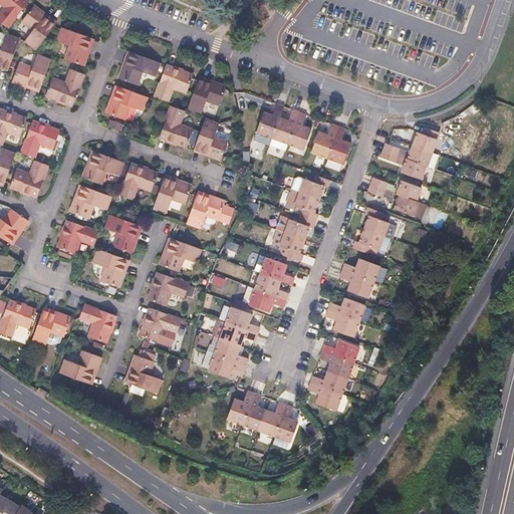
[(0,0),(0,2),(6,7),(0,15),(0,20),(8,27),(28,3),(30,1),(28,0),(0,0)]
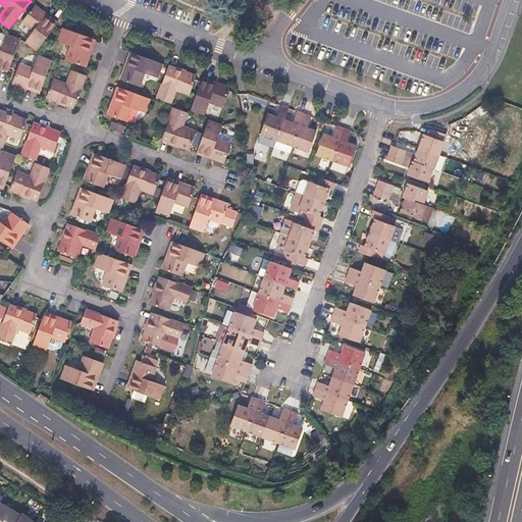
[(34,7),(22,21),(35,31),(27,41),(38,51),(56,25),(58,23),(36,5),(34,7)]
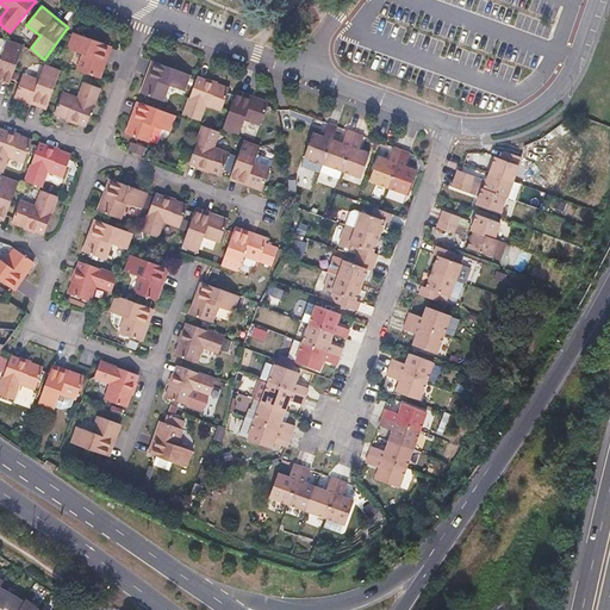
[(74,35),(69,49),(85,54),(79,69),(98,78),(100,78),(111,45),(75,32),(74,35)]
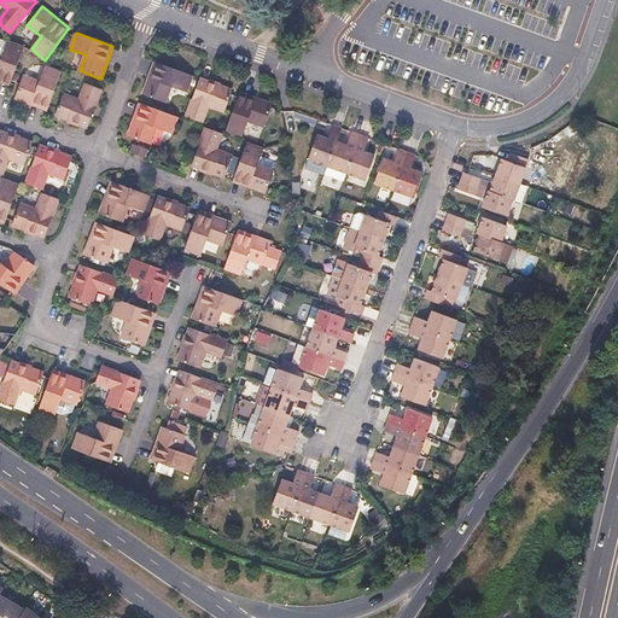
[(0,54),(0,80),(11,83),(12,80),(25,46),(9,40),(4,56),(0,54)]
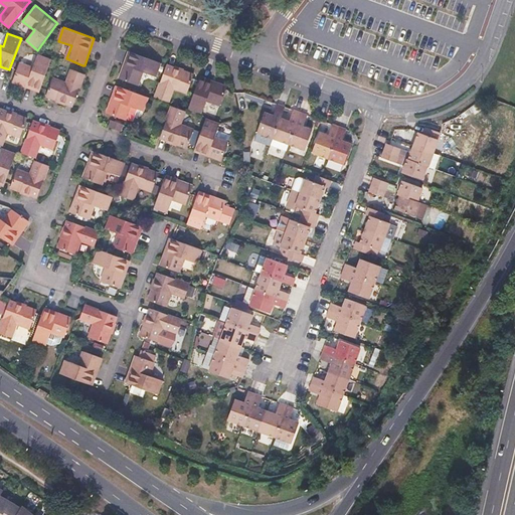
[(162,62),(131,51),(121,78),(124,79),(139,86),(144,71),(157,76),(161,64),(162,62)]
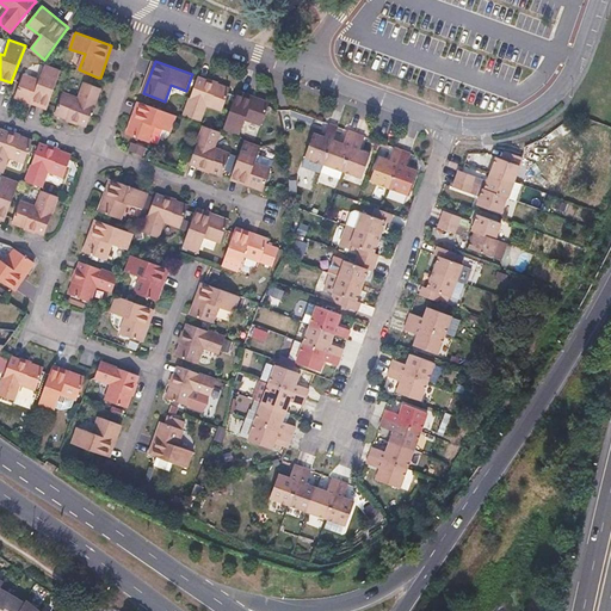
[(24,75),(22,82),(17,96),(48,109),(50,103),(62,71),(45,63),(41,80),(24,75)]
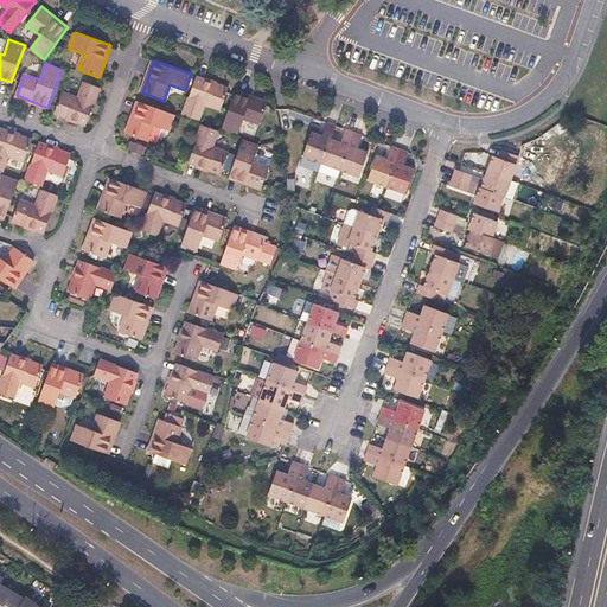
[(198,76),(197,78),(184,114),(200,120),(205,104),(222,110),(228,91),(229,88),(198,76)]
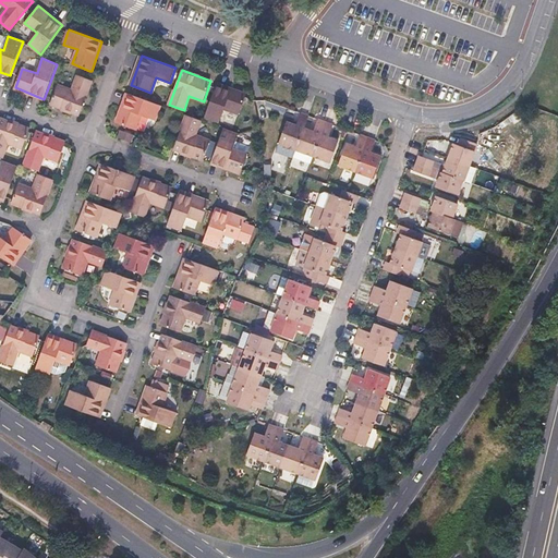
[(58,85),(53,97),(51,105),(80,114),(93,80),(86,77),(79,75),(73,91),(58,85)]
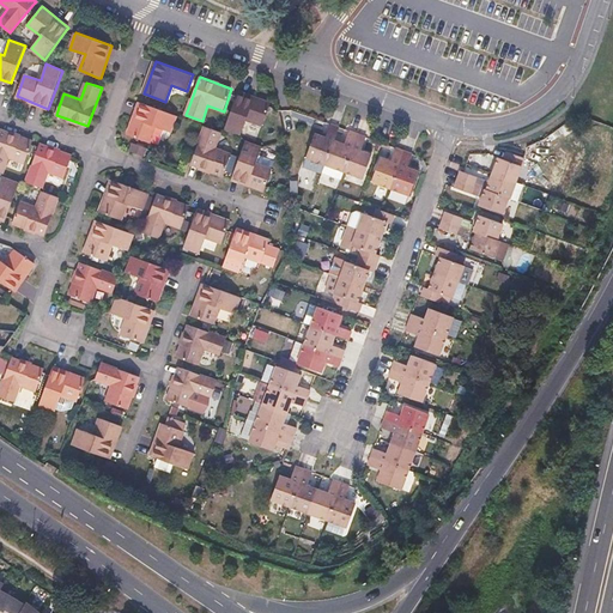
[(240,91),(238,96),(225,129),(242,135),(248,120),(263,125),(271,105),(271,103),(240,91)]
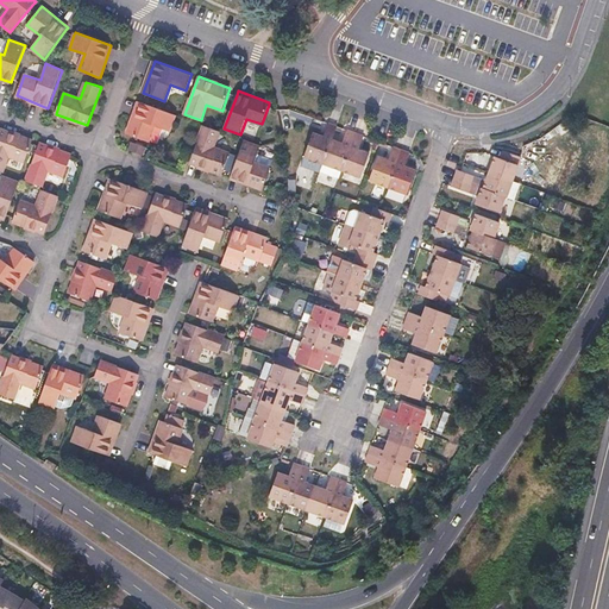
[(143,102),(139,101),(127,133),(135,136),(150,142),(155,125),(171,131),(177,114),(143,102)]
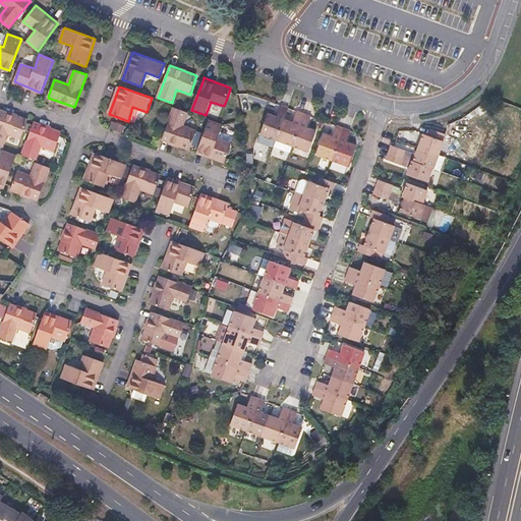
[(275,117),(267,114),(258,134),(275,140),(282,120),(287,109),(279,106),(275,117)]
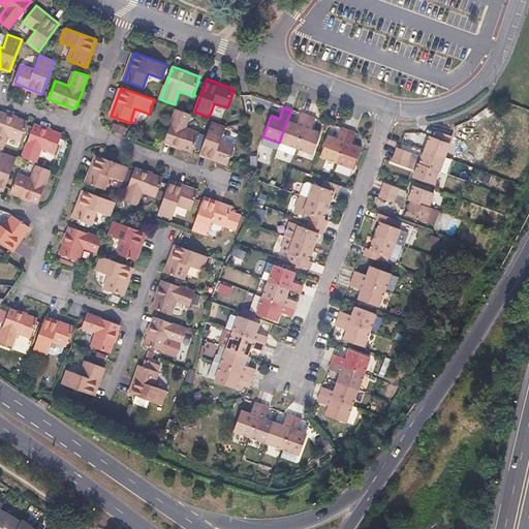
[(178,109),(167,136),(165,142),(193,152),(195,148),(200,132),(187,127),(191,113),(178,109)]
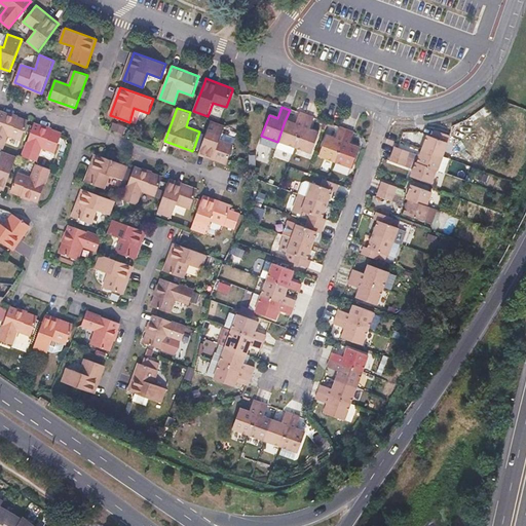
[(1,111),(0,114),(0,113),(0,147),(3,149),(8,135),(22,140),(28,124),(29,121),(1,111)]
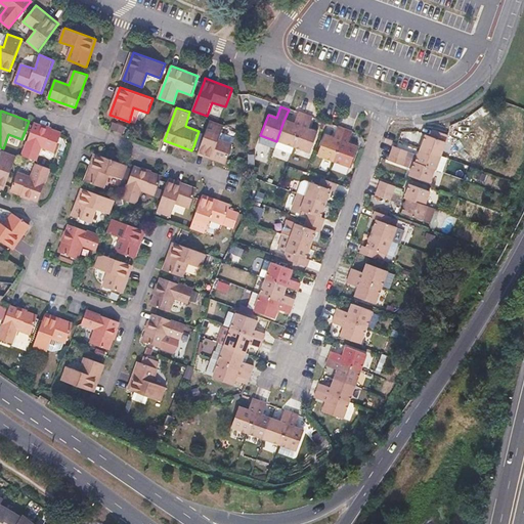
[(293,124),(284,121),(276,141),(293,146),(304,116),(297,113),(293,124)]
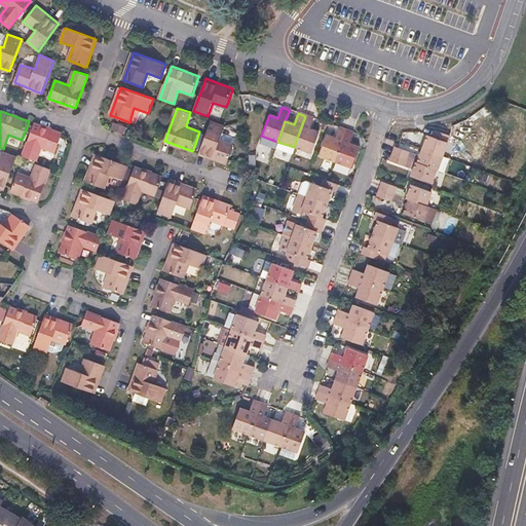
[(312,118),(305,116),(294,147),(310,153),(317,133),(308,129),(312,118)]
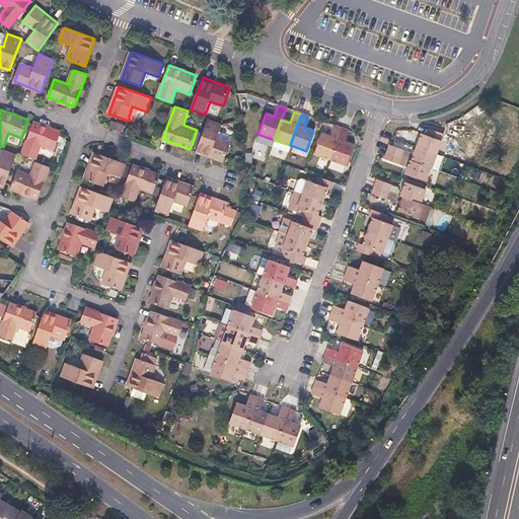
[(222,124),(209,119),(198,147),(197,151),(224,161),(226,157),(231,143),(217,138),(222,124)]
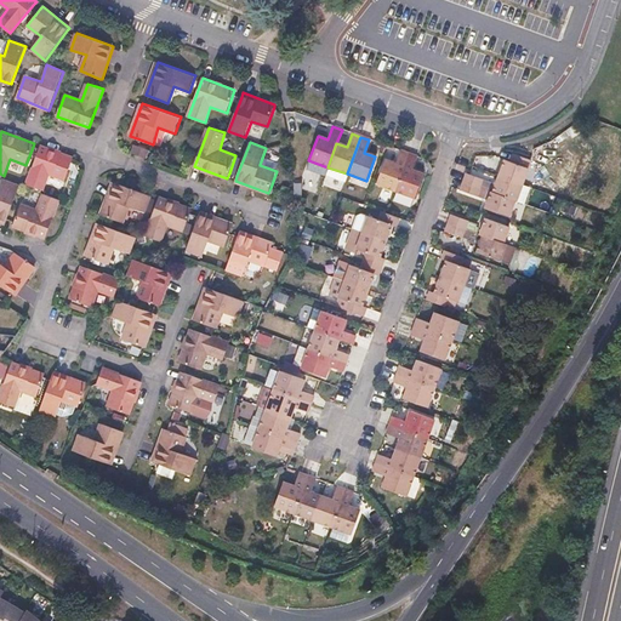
[(151,149),(135,144),(132,153),(147,159),(151,149)]
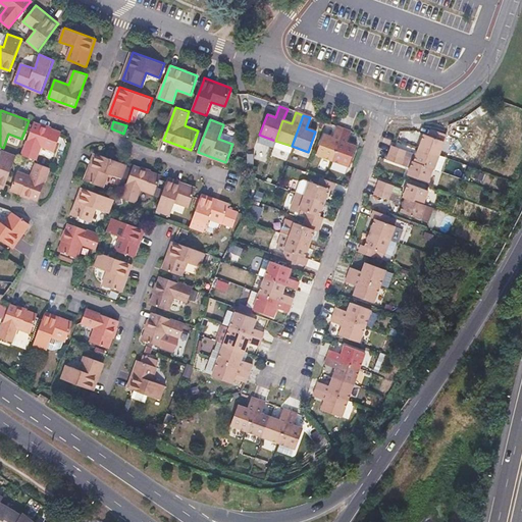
[(35,122),(34,125),(22,155),(37,160),(42,146),(56,151),(61,136),(61,134),(35,122)]
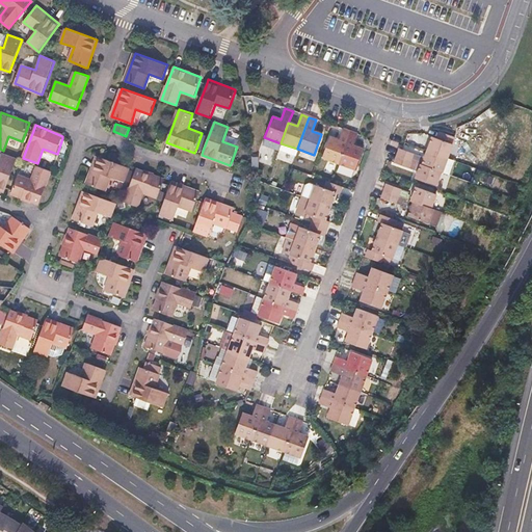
[(338,140),(328,137),(321,158),(338,163),(350,132),(342,129),(338,140)]
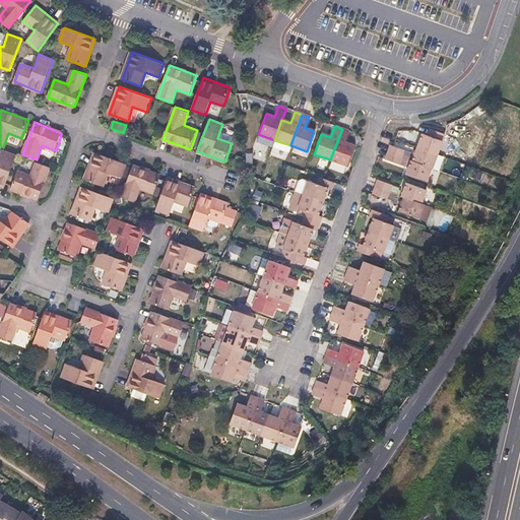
[(349,131),(342,129),(330,159),(347,166),(354,146),(345,143),(349,131)]
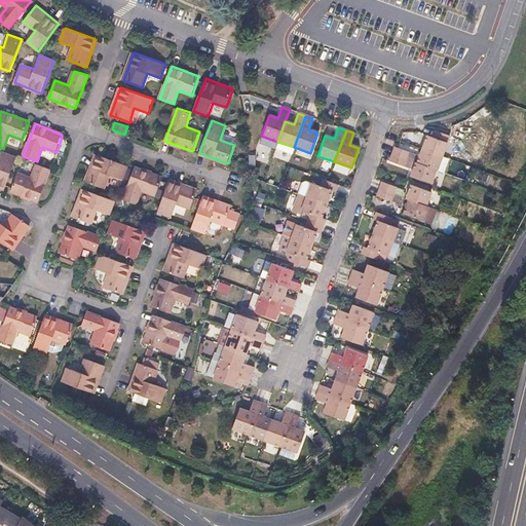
[(433,138),(426,136),(421,149),(441,156),(449,135),(436,130),(433,138)]
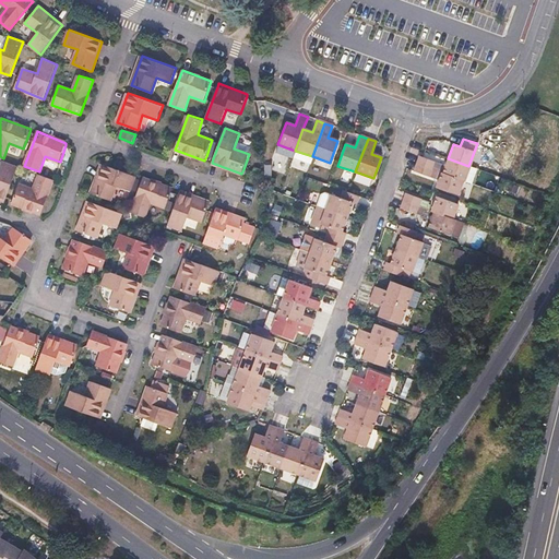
[(295,151),(277,144),(275,153),(293,159),(295,151)]
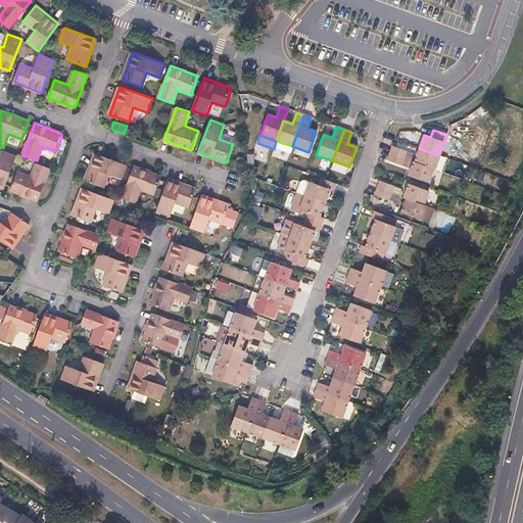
[(395,147),(392,146),(390,153),(403,158),(406,151),(406,150),(395,147)]
